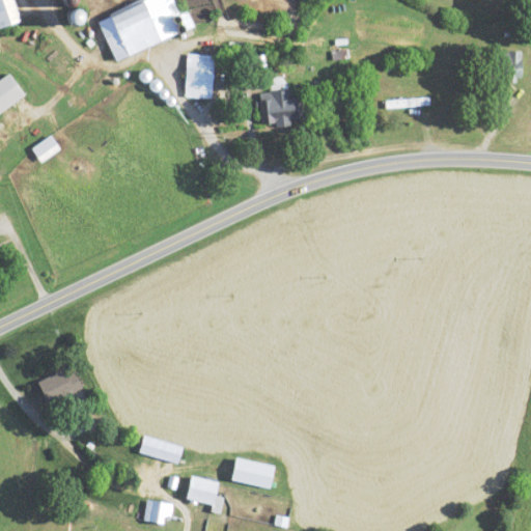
[(0,0),(0,29),(20,23),(11,0),(0,0)]
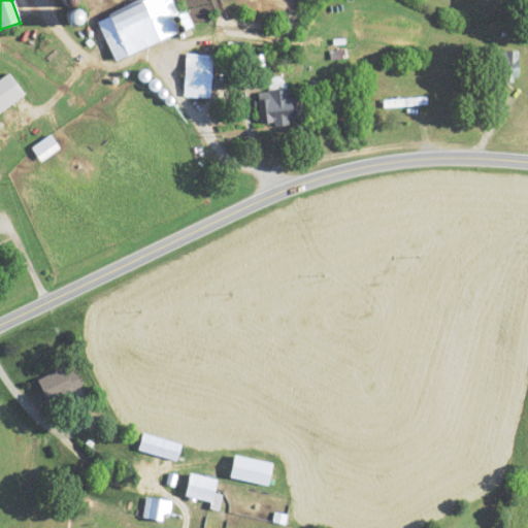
[(113,62),(192,29),(186,14),(178,18),(170,0),(144,0),(96,21),(113,62)]
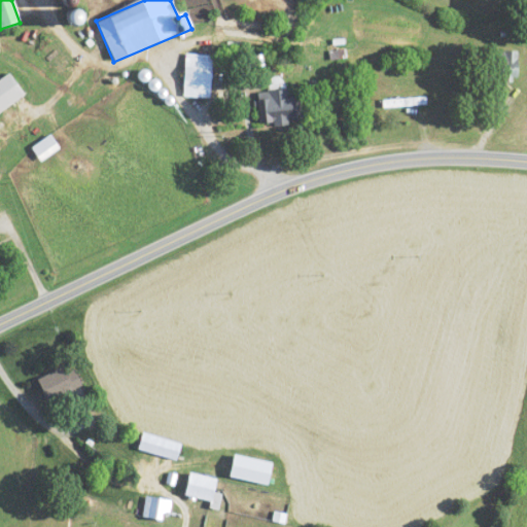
[(496,51),(496,80),(518,80),(518,51),(496,51)]
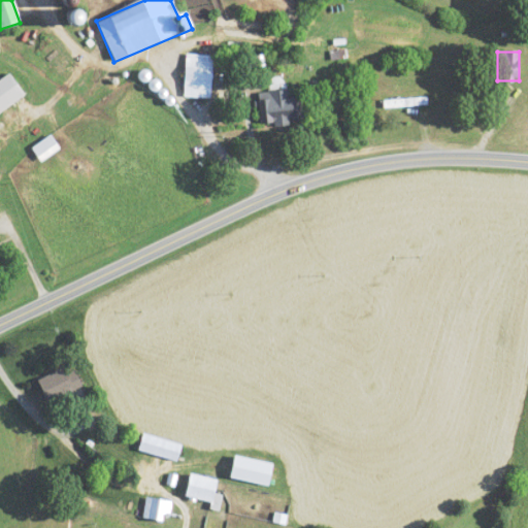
[(184,98),(210,99),(211,56),(185,55),(184,98)]
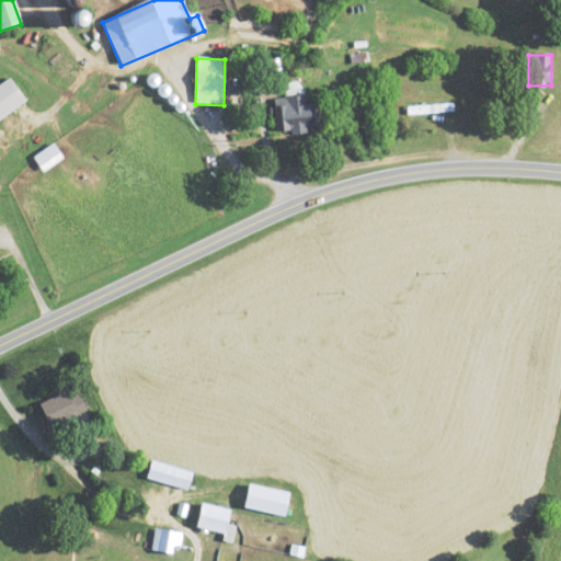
[(0,118),(25,103),(10,79),(0,84),(0,118)]
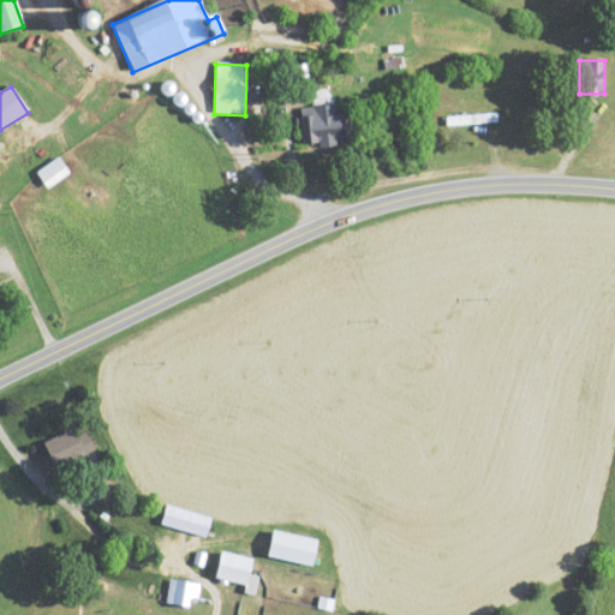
[(350,114),(340,114),(340,107),(305,107),(305,147),(350,147),(350,114)]
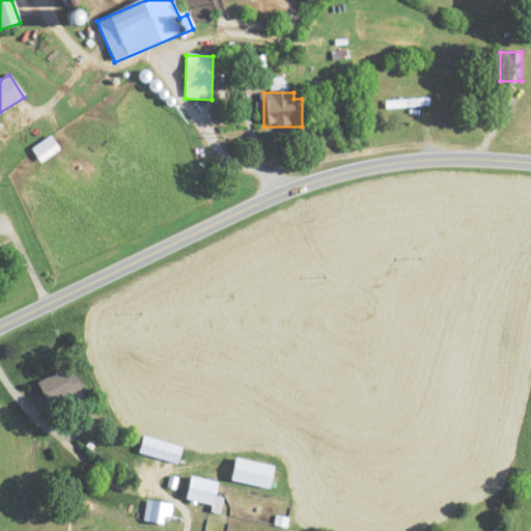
[(385,100),(385,109),(428,109),(428,100),(385,100)]
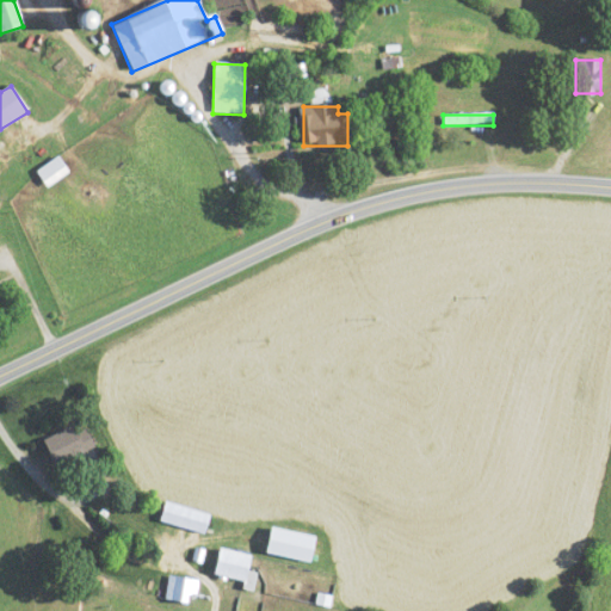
[(44,187),(68,174),(59,158),(35,171),(44,187)]
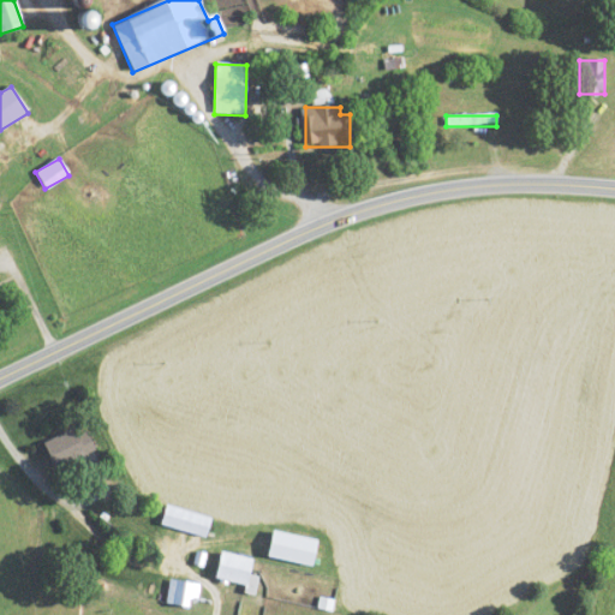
[(77,436),(73,429),(43,442),(54,467),(95,451),(87,431),(77,436)]
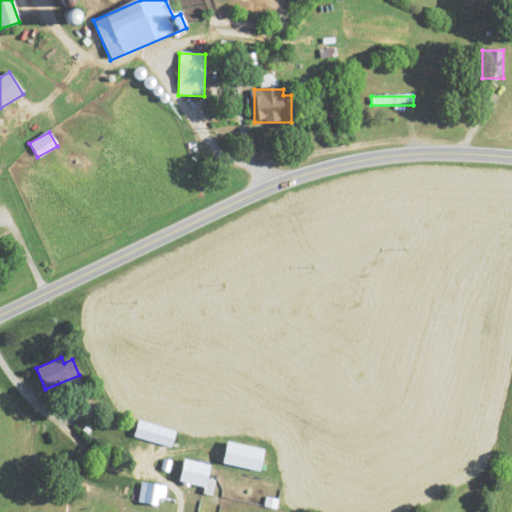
[(171,447),(176,431),(138,420),(133,436),(171,447)]
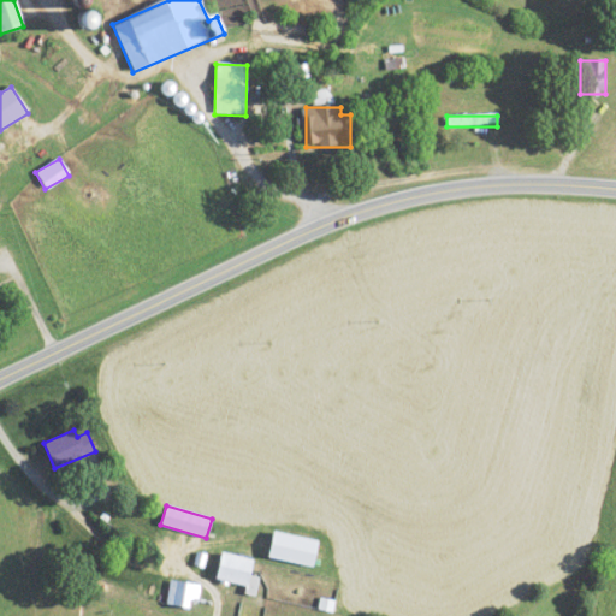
[(214,579),(247,587),(253,560),(221,551),(214,579)]
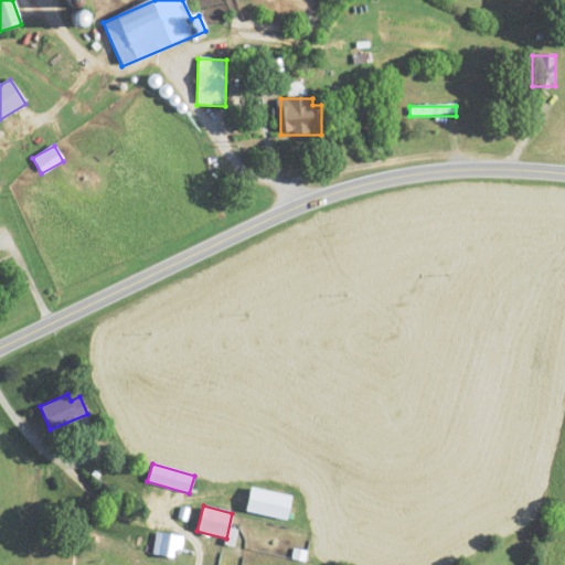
[(173,558),(176,550),(181,551),(184,537),(157,530),(151,553),(173,558)]
